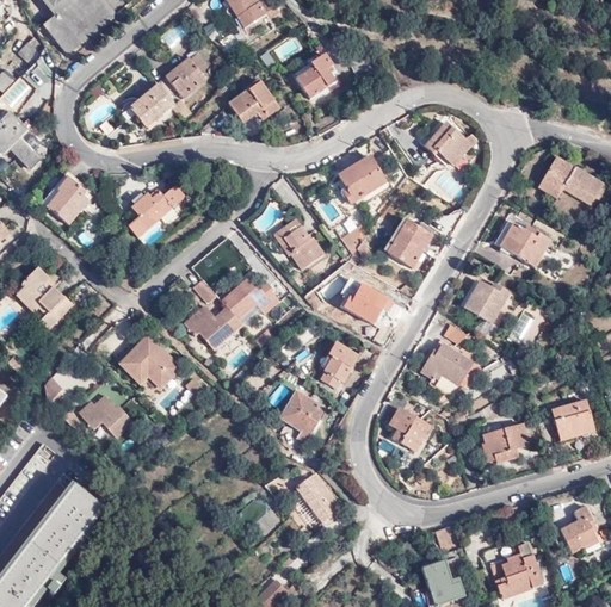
[(48,0),(59,12),(44,23),(68,50),(116,12),(106,0),(48,0)]
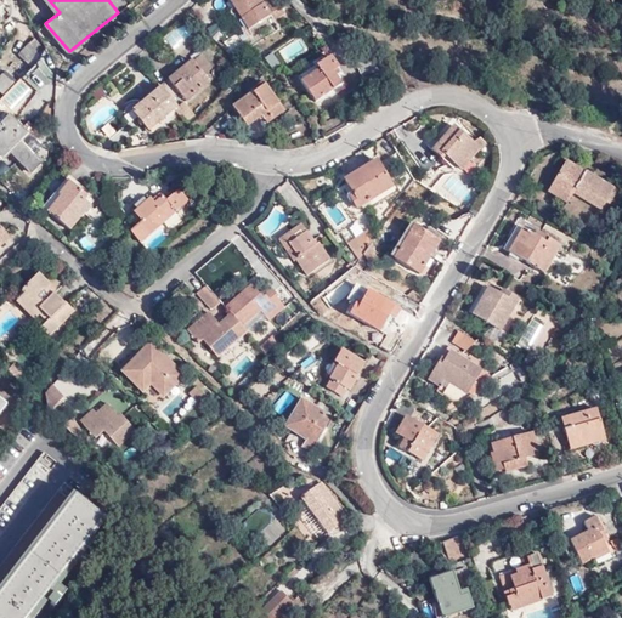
[(266,0),(263,3),(260,0),(230,0),(249,26),(269,12),(272,16),(284,7),(278,0),(266,0)]
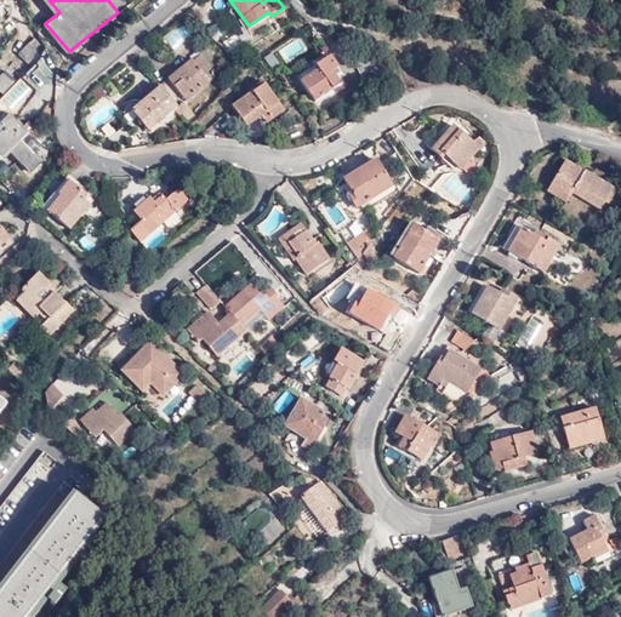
[(249,44),(238,30),(227,40),(238,52),(249,44)]
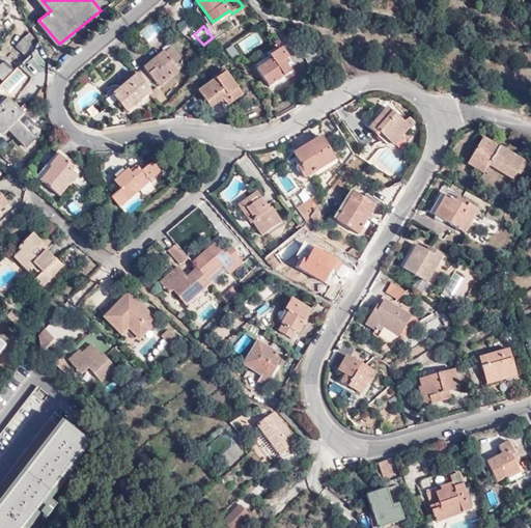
[(255,28),(238,40),(245,50),(262,37),(255,28)]
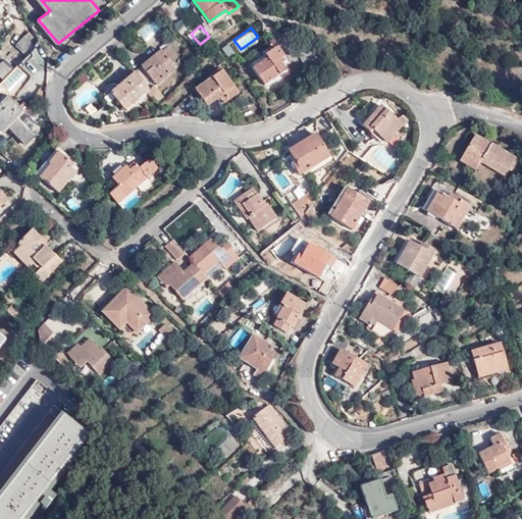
[(27,51),(35,42),(25,33),(16,42),(27,51)]
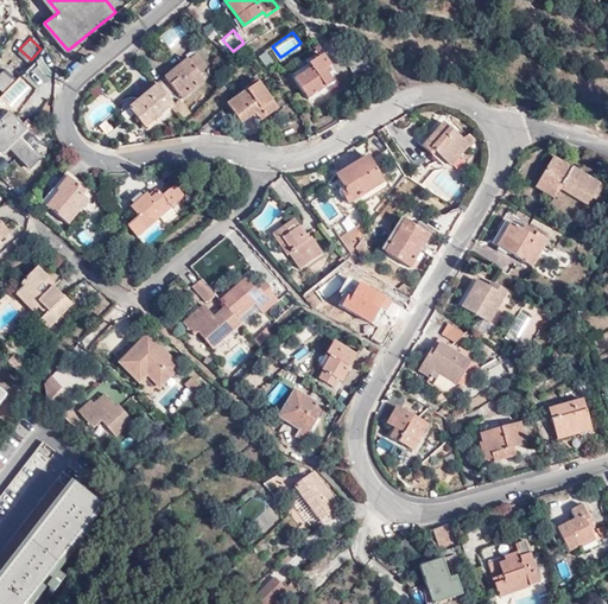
[(36,61),(25,71),(38,86),(50,71),(56,69),(44,44),(36,61)]
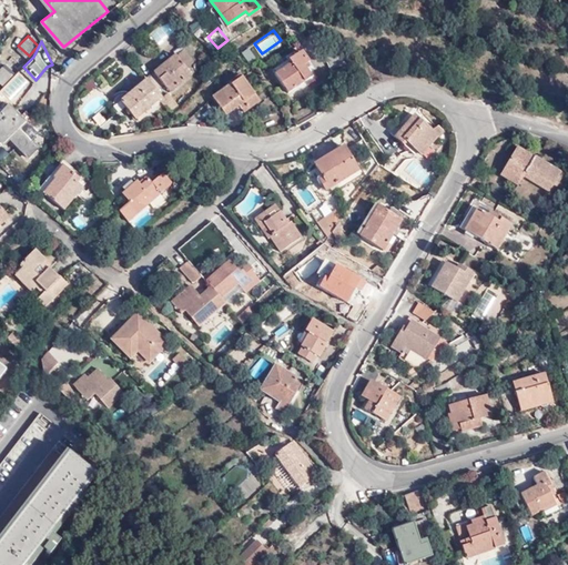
[(250,43),(242,48),(249,60),(256,56),(250,43)]
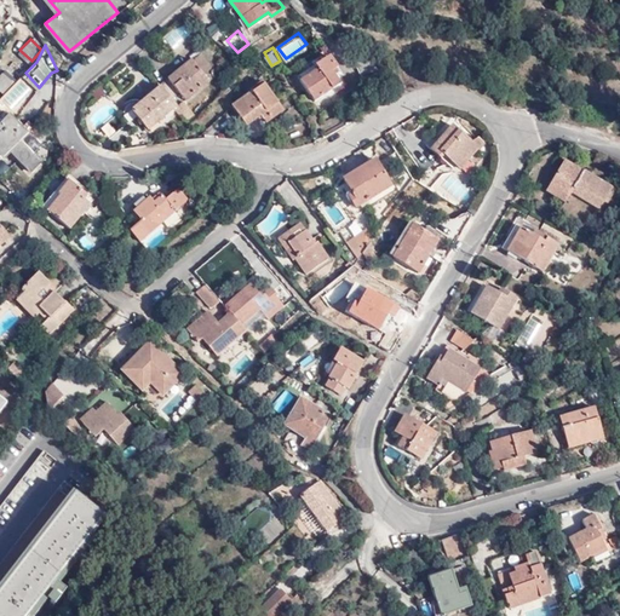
[(189,56),(159,82),(162,86),(171,96),(179,90),(185,96),(216,69),(200,50),(190,57),(189,56)]
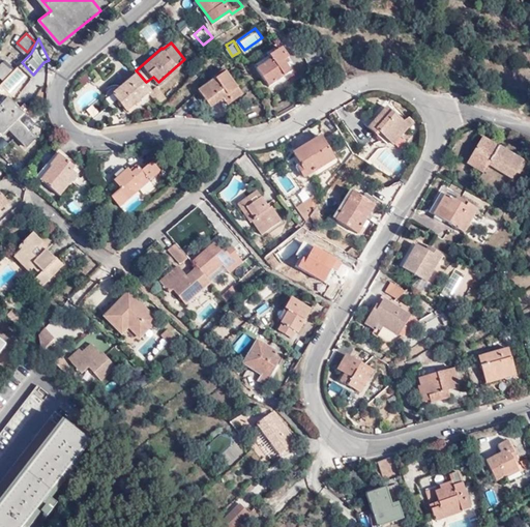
[(321,60),(315,45),(301,49),(308,64),(321,60)]
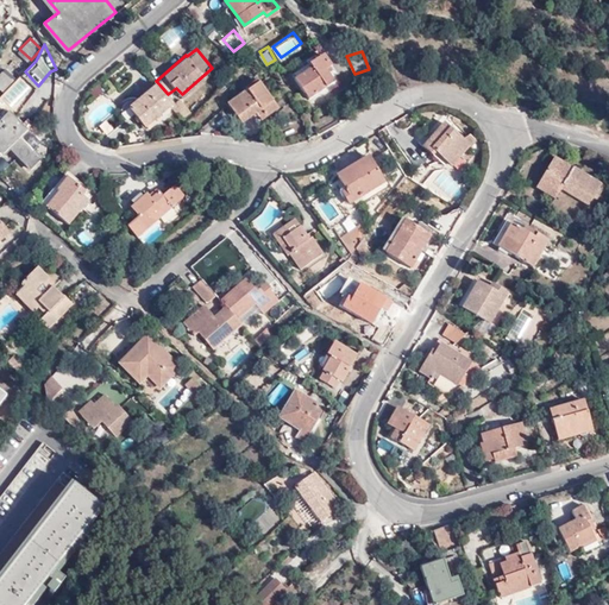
[(326,69),(333,64),(326,55),(293,76),(307,98),(332,80),(326,69)]
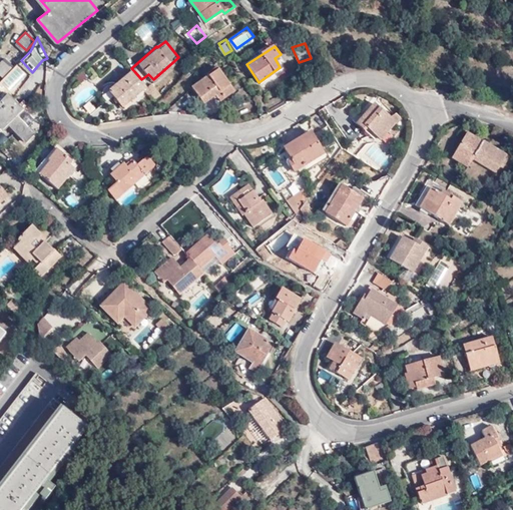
[(0,74),(0,75),(10,63),(1,56),(0,57),(0,74)]
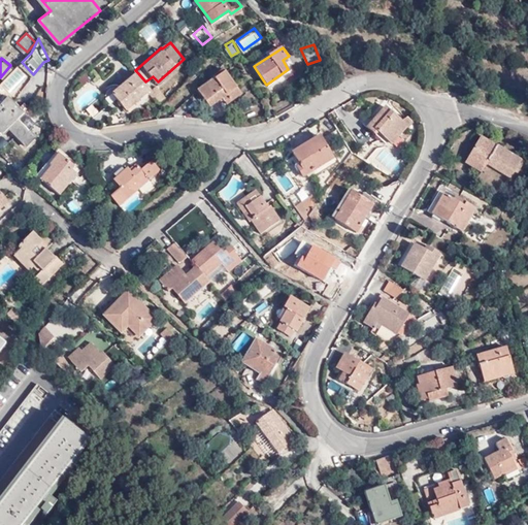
[(225,103),(241,93),(237,87),(235,88),(222,69),(198,87),(209,103),(220,96),(225,103)]
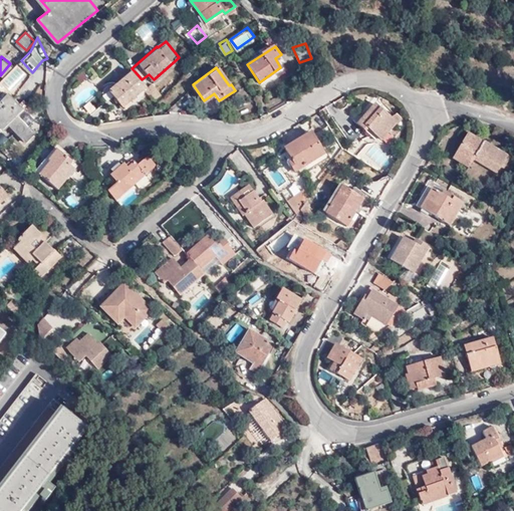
[(123,103),(147,85),(142,79),(135,71),(111,89),(123,103)]
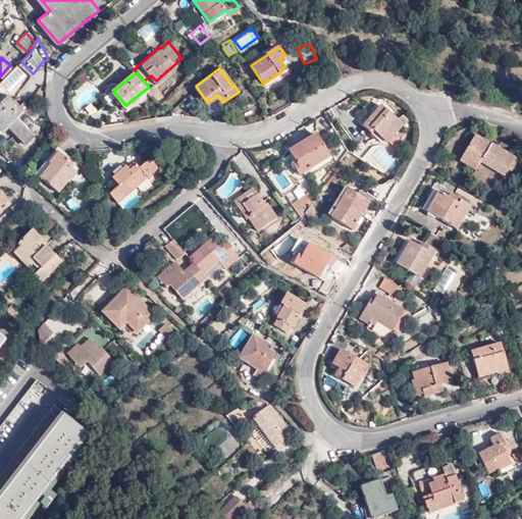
[(33,121),(9,97),(0,106),(0,128),(3,132),(8,126),(25,143),(34,135),(28,127),(33,121)]
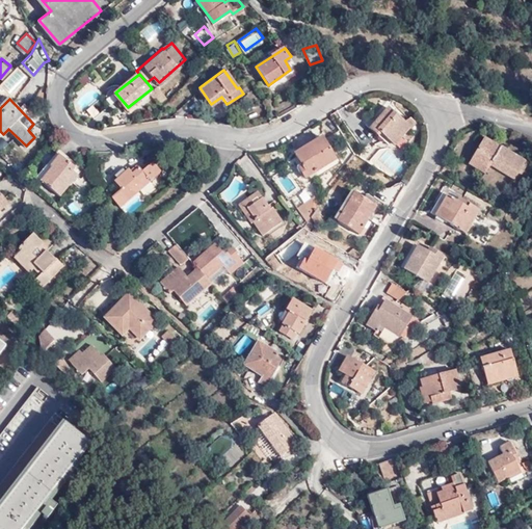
[(416,120),(410,115),(404,118),(388,105),(370,126),(378,134),(381,131),(394,142),(416,120)]
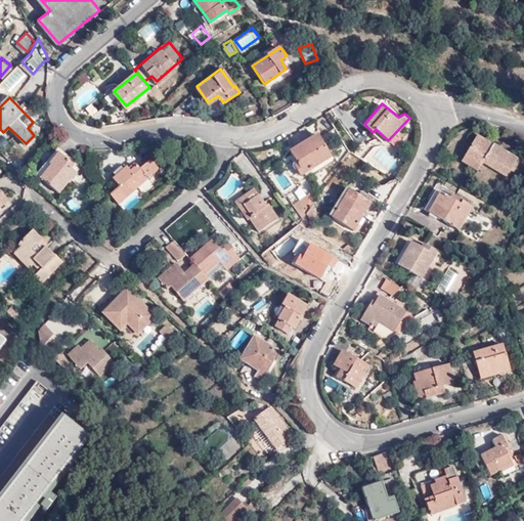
[(290,150),(291,154),(319,136),(316,133),(290,150)]
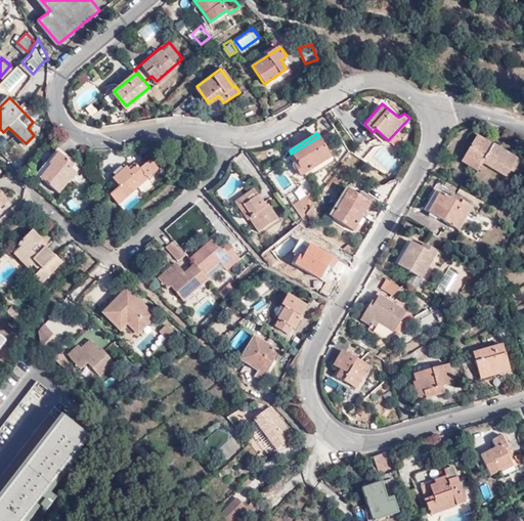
[(491,147),(493,144),(476,134),(474,138),(491,147)]
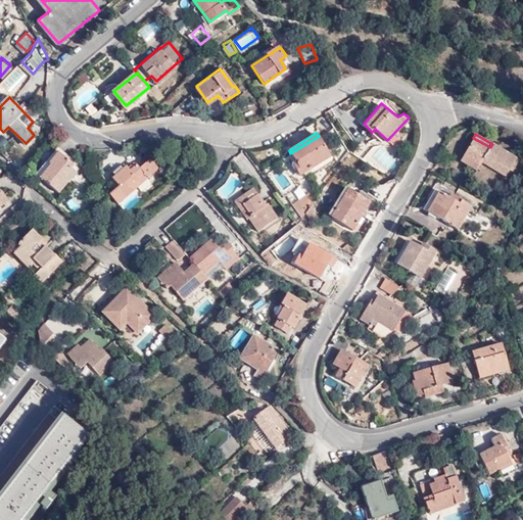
[(290,153),(299,168),(302,173),(330,155),(319,136),(290,153)]
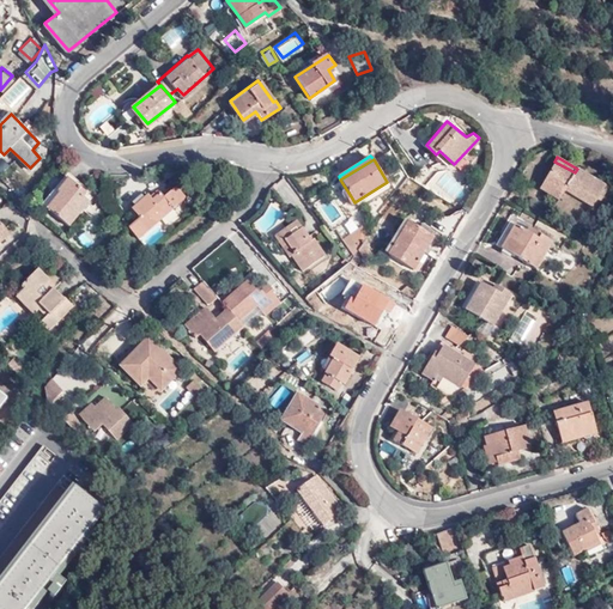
[(605,184),(577,169),(575,172),(554,162),(542,182),(563,194),(565,190),(592,206),(605,184)]
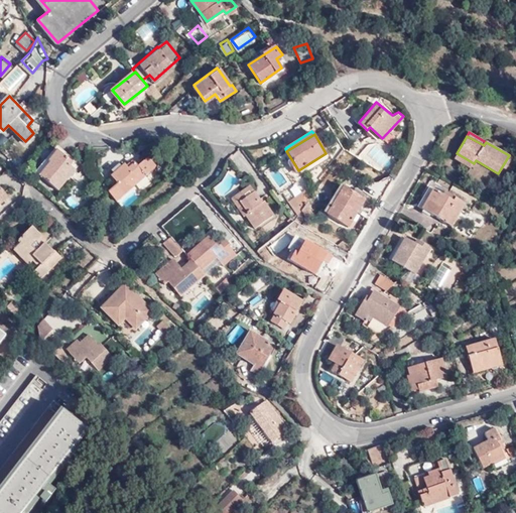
[(57,146),(49,155),(50,157),(39,171),(57,186),(75,165),(65,157),(67,154),(57,146)]
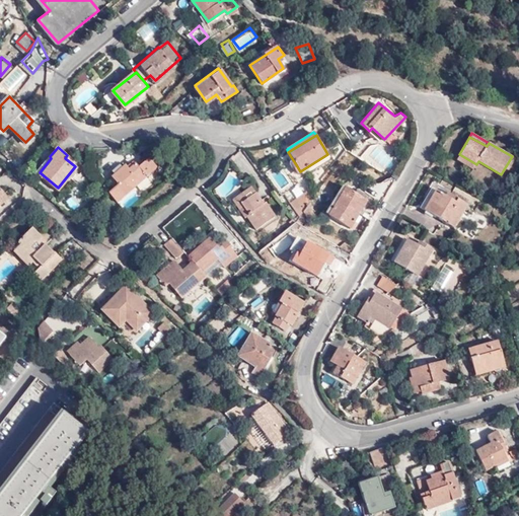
[(51,158),(50,156),(47,154),(34,169),(40,172),(51,158)]
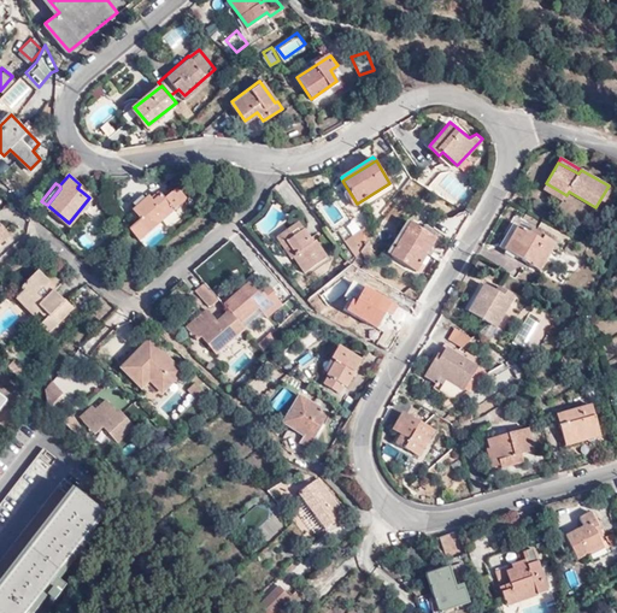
[(562,201),(566,195),(546,183),(542,189),(562,201)]
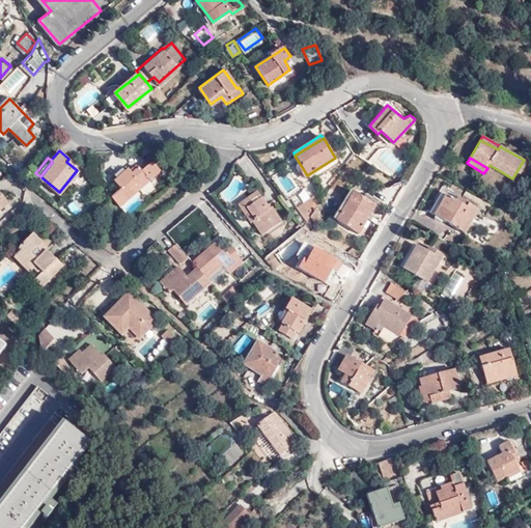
[(109,192),(119,203),(119,204),(162,167),(155,159),(143,168),(139,164),(132,170),(128,165),(126,167),(124,165),(115,172),(117,174),(104,186),(109,192)]
